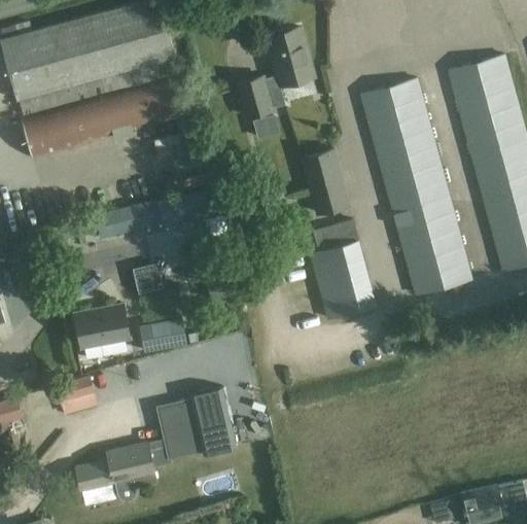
[(20,101),(173,59),(177,58),(161,0),(146,0),(0,39),(16,101),(20,101)]
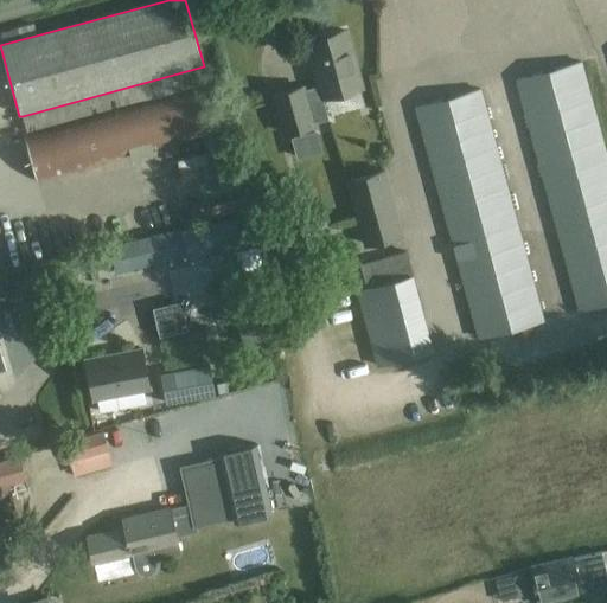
[(365,90),(349,29),(306,40),(312,62),(308,63),(315,89),(307,91),(305,87),(272,95),(283,139),(317,129),(315,124),(328,121),(323,102),(365,90)]
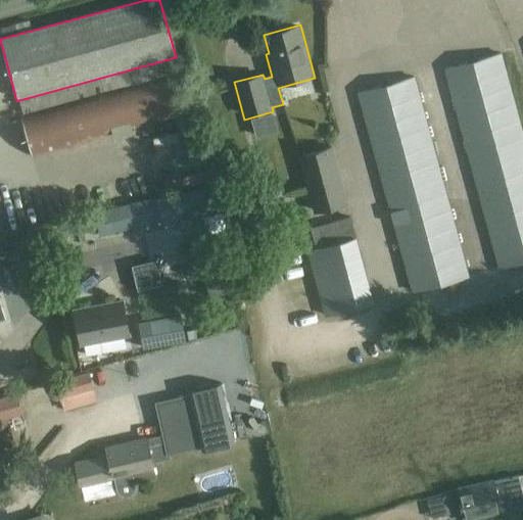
[(522,131),(502,54),(443,71),(498,271),(522,264),(522,131)]
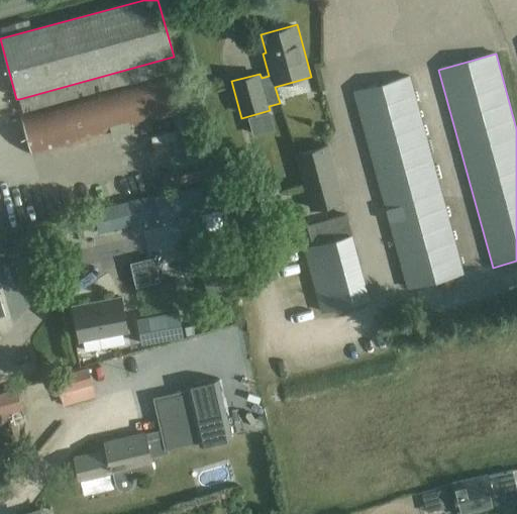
[(173,73),(170,58),(19,99),(23,115),(21,115),(30,158),(187,115),(177,72),(173,73)]
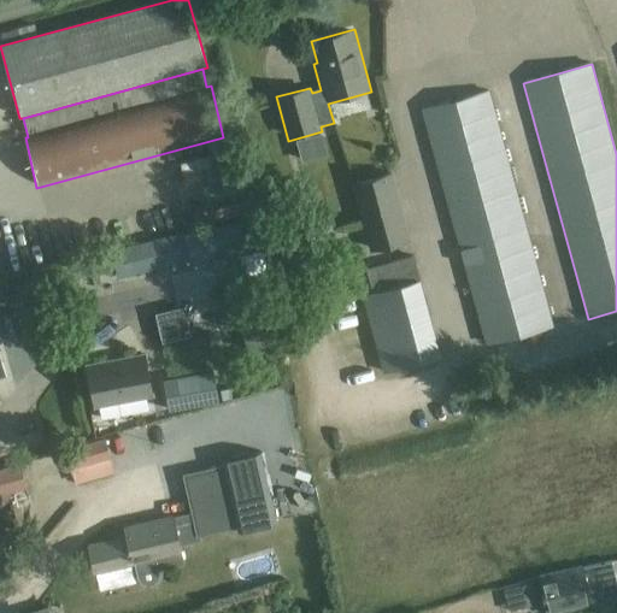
[(491,92),(421,111),(486,347),(554,329),(491,92)]
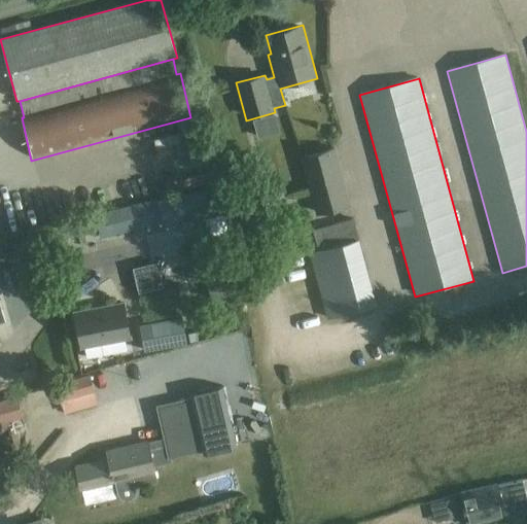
[(288,117),(315,112),(314,105),(286,109),(288,117)]
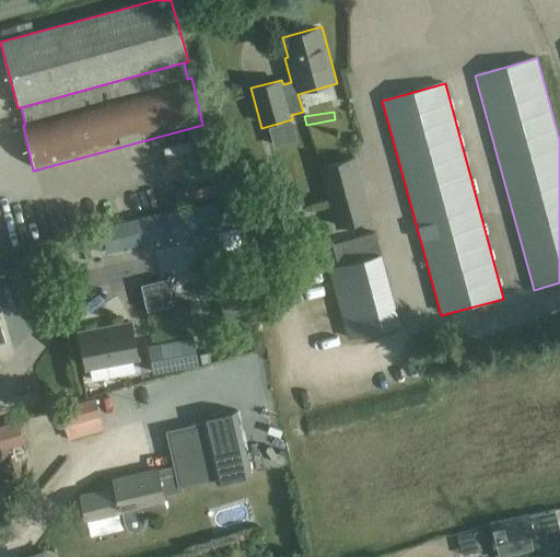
[(295,142),(291,126),(270,131),(276,148),(295,142)]
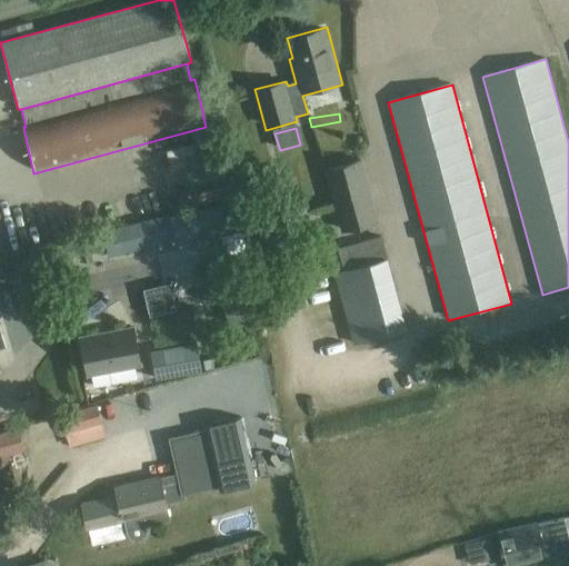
[(362,160),(325,170),(341,234),(379,222),(362,160)]
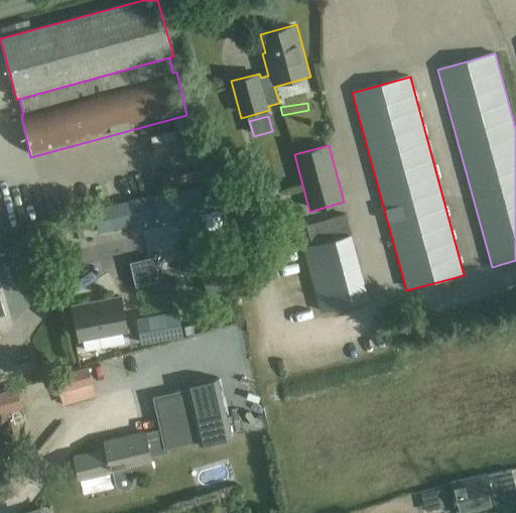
[(264,204),(281,200),(276,179),(259,184),(264,204)]
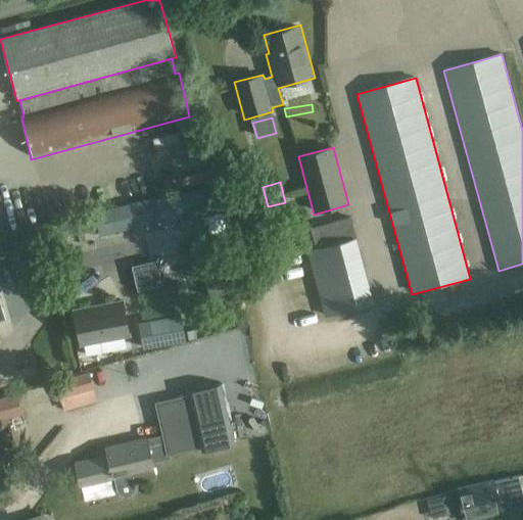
[(209,211),(203,188),(156,199),(161,223),(209,211)]
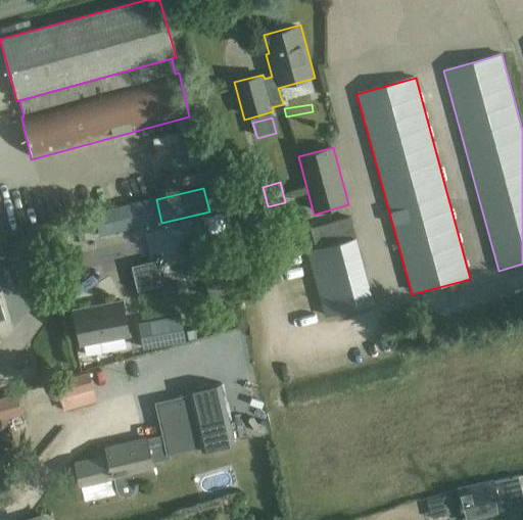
[(144,226),(139,202),(94,213),(100,236),(144,226)]
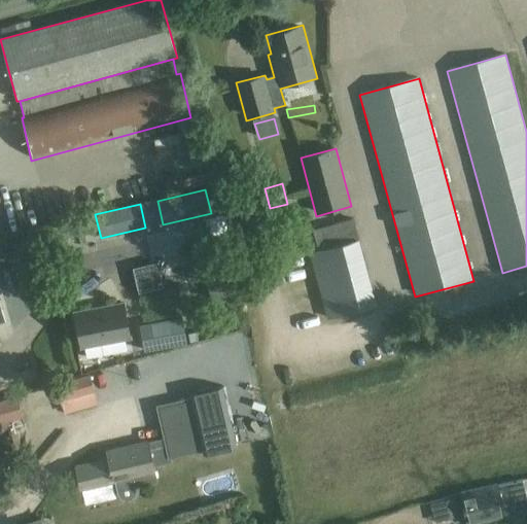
[(338,246),(359,240),(354,220),(332,225),(338,246)]
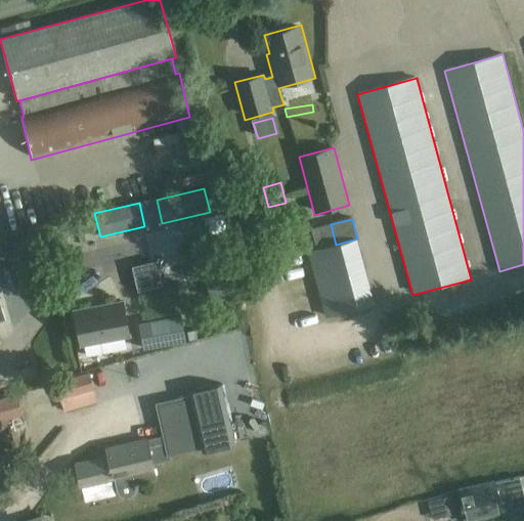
[(357,239),(336,245),(307,252),(325,318),(376,305),(357,239)]
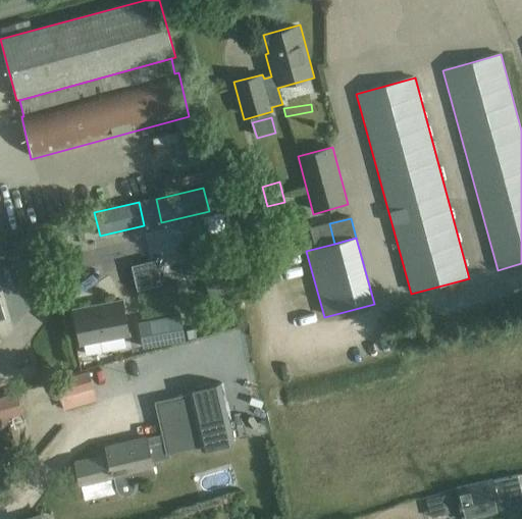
[(137,293),(162,288),(156,262),(132,268),(137,293)]
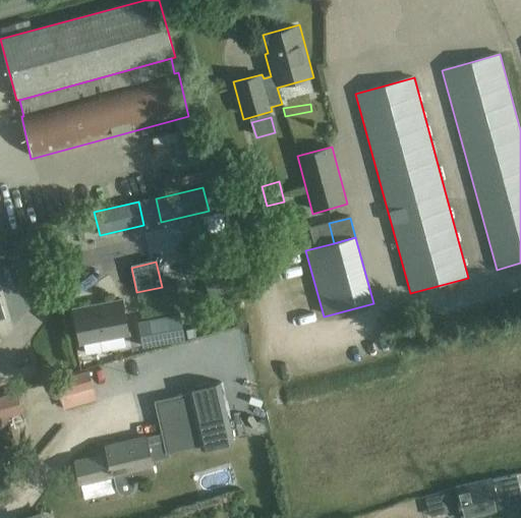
[(73,311),(80,345),(127,336),(121,302),(73,311)]
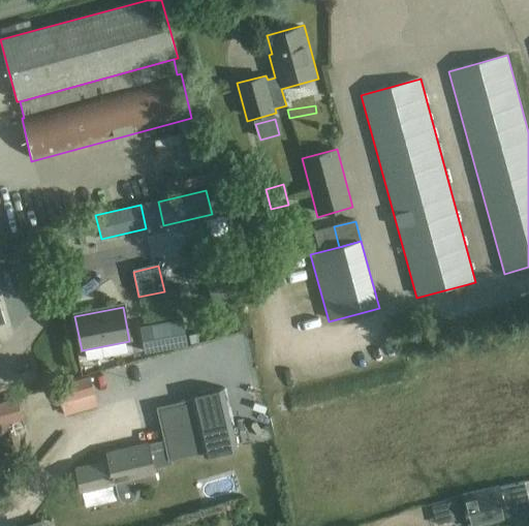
[(141,328),(145,354),(187,346),(182,320),(141,328)]
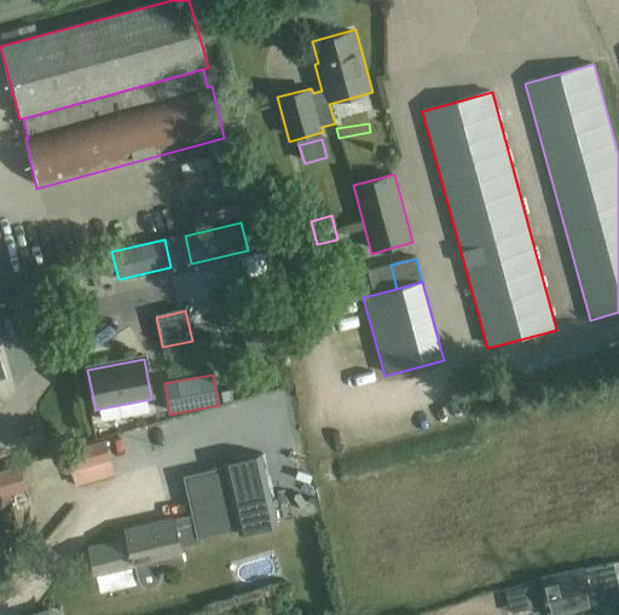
[(7,389),(0,389),(0,406),(10,406),(7,389)]
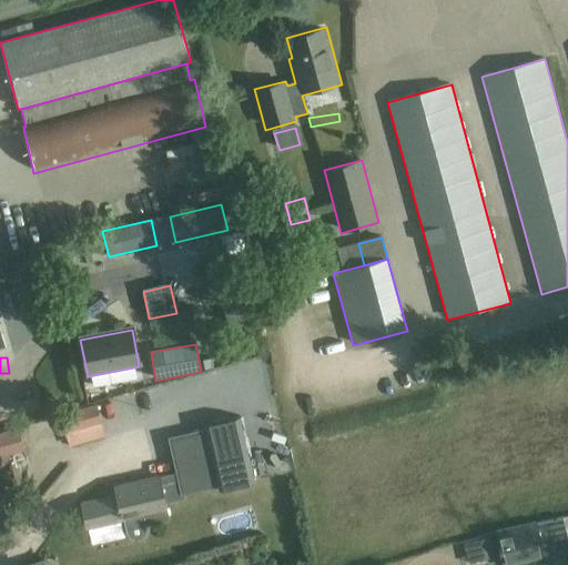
[(90,379),(90,393),(146,391),(145,375),(90,379)]
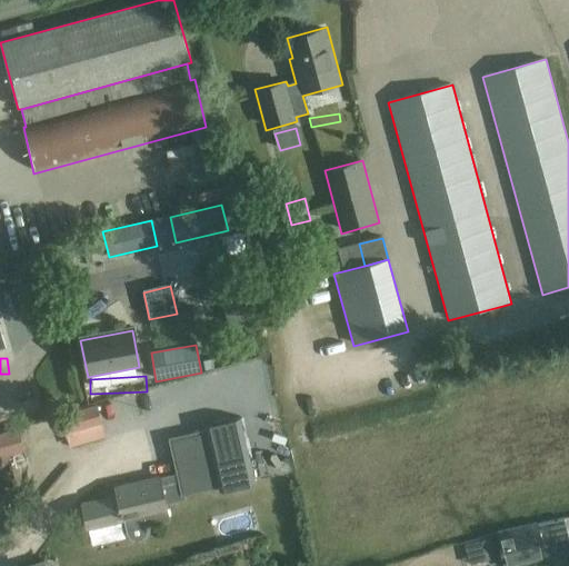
[(98,407),(61,418),(66,435),(102,425),(98,407)]
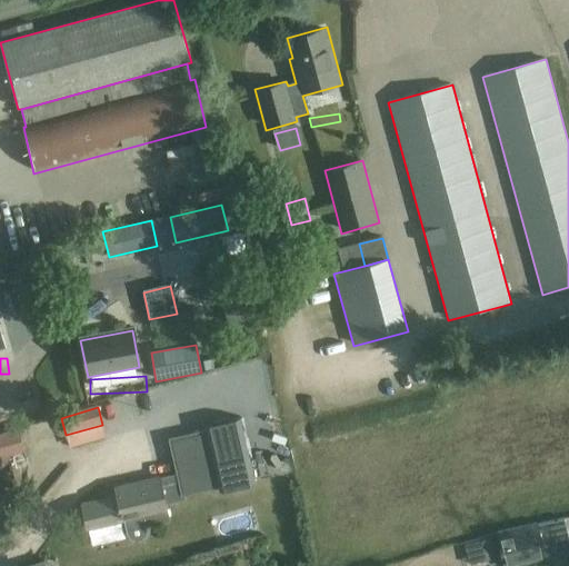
[(180,483),(161,487),(166,505),(186,500),(183,494),(261,476),(250,423),(169,440),(176,470),(177,470),(180,483)]
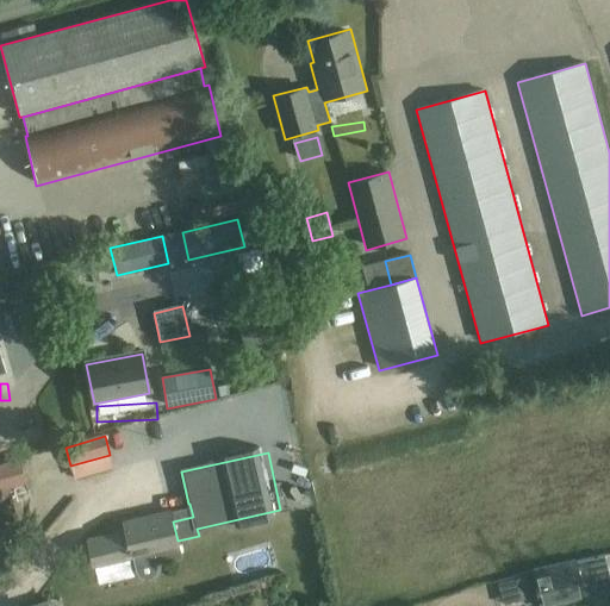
[(0,492),(10,491),(27,485),(20,460),(0,466),(0,492)]
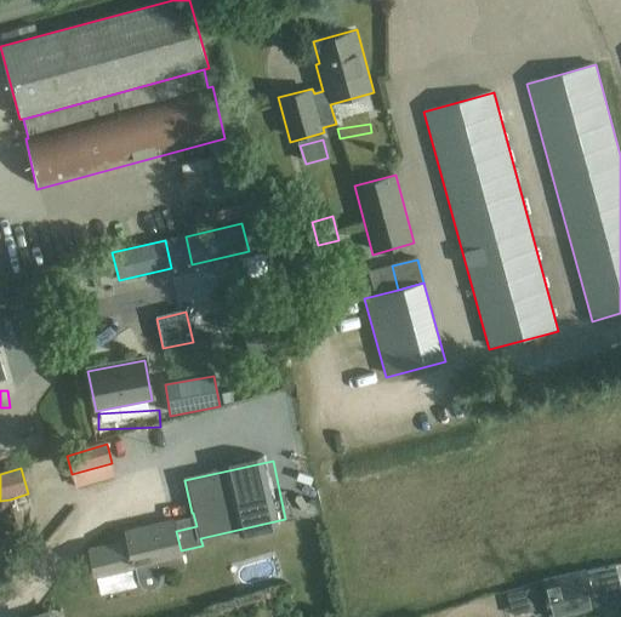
[(114,491),(113,473),(84,476),(86,495),(114,491)]
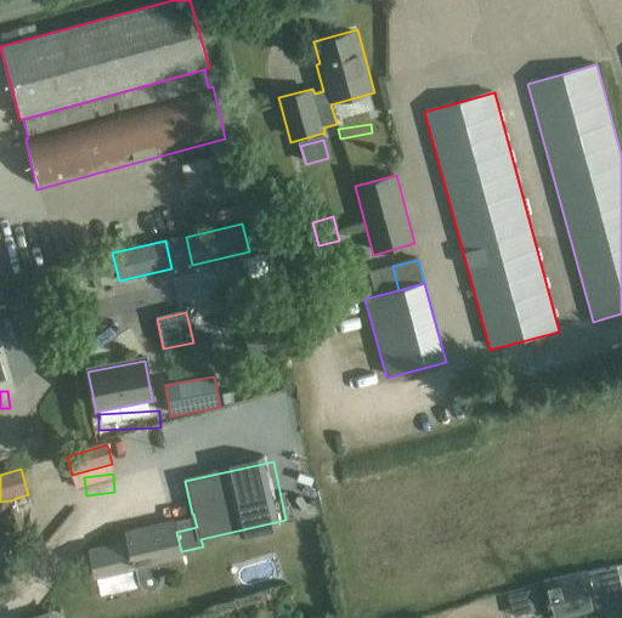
[(0,516),(13,512),(10,500),(0,502),(0,516)]
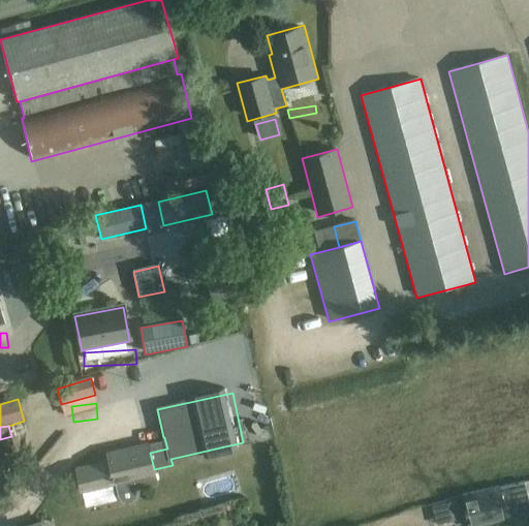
[(154,469),(150,453),(148,445),(109,455),(111,463),(78,470),(83,492),(117,485),(119,494),(135,490),(157,485),(154,469)]
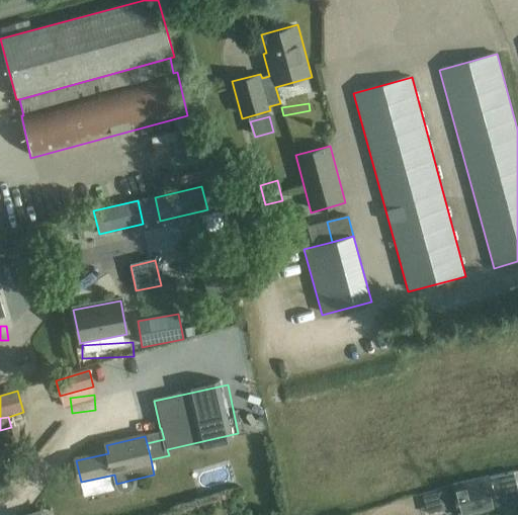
[(488,480),(452,488),(457,514),(484,514),(495,512),(495,509),(517,503),(517,483),(516,476),(488,482),(488,480)]
